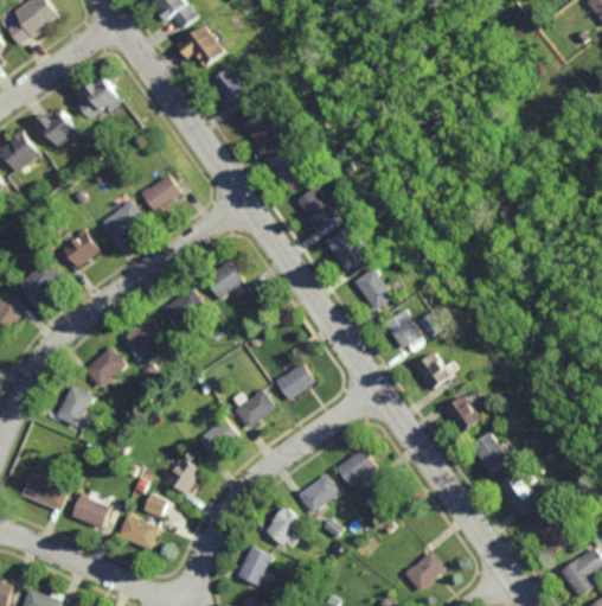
[(34,38),(33,36),(20,44),(7,27),(20,18),(15,11),(30,0),(47,0),(61,17),(49,24),(51,26),(34,38)]
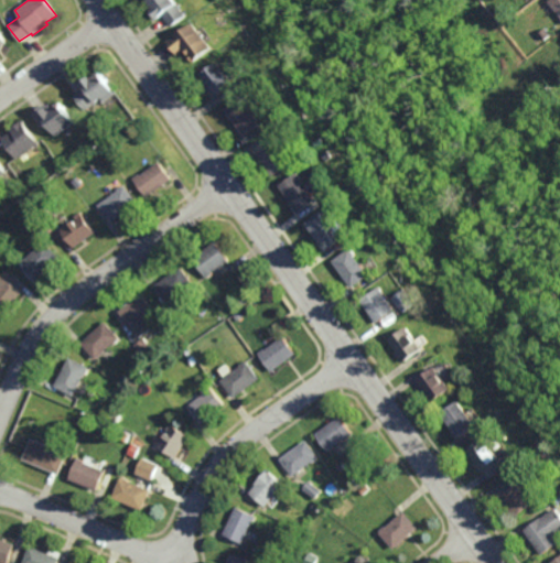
[(170,0),(183,18),(168,29),(159,15),(151,21),(144,11),(150,8),(146,1),(147,0),(170,0)]
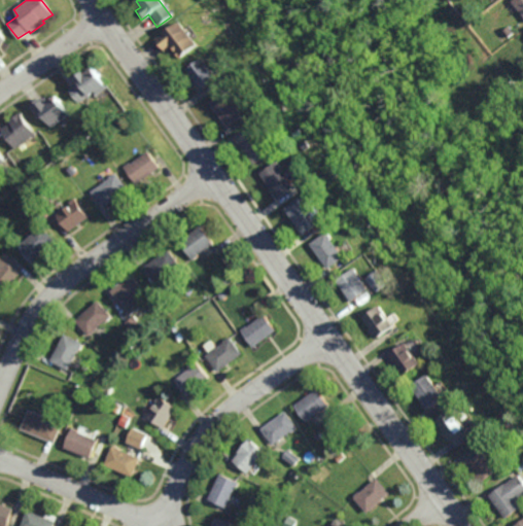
[(522,0),(522,23),(509,4),(514,0),(522,0)]
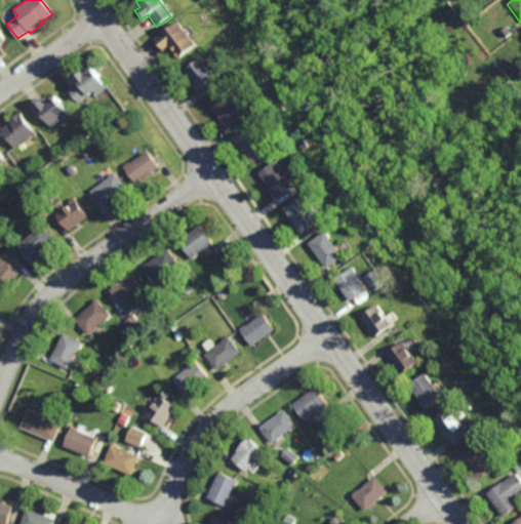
[(175,61),(167,49),(162,53),(153,41),(177,24),(194,48),(175,61)]
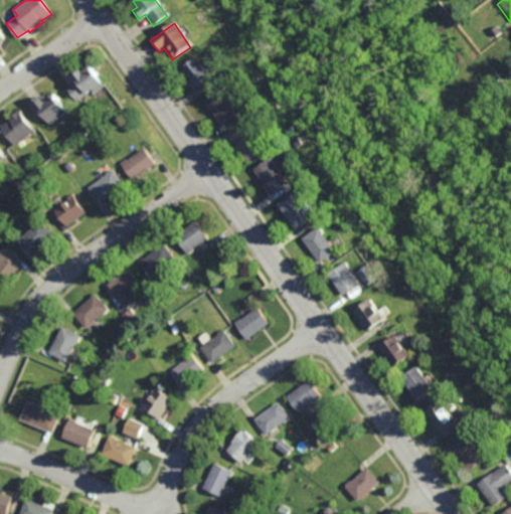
[(493,38),(489,32),(493,29),(498,35),(493,38)]
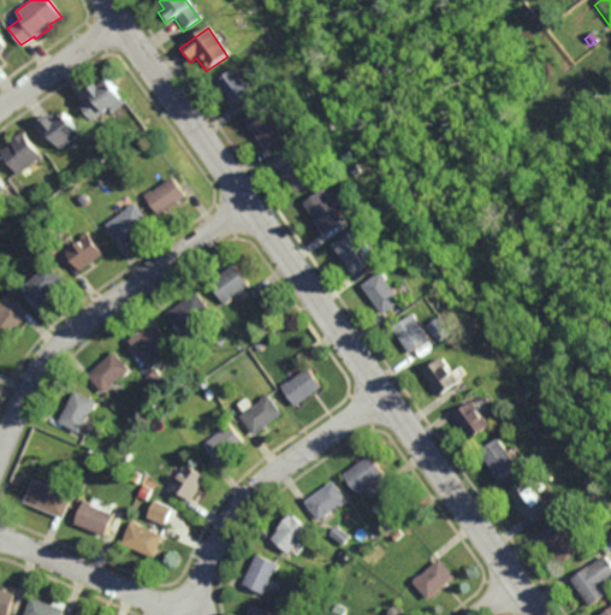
[(248,80),(245,81),(253,89),(235,104),(215,80),(235,65),(241,72),(242,71),(248,80)]
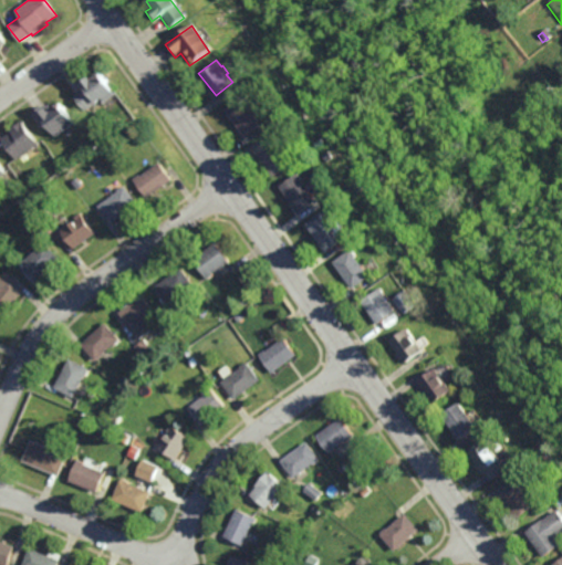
[(103,81),(106,79),(113,89),(84,111),(82,107),(80,110),(76,106),(80,104),(74,96),(85,87),(82,83),(89,77),(91,82),(100,75),(103,81)]
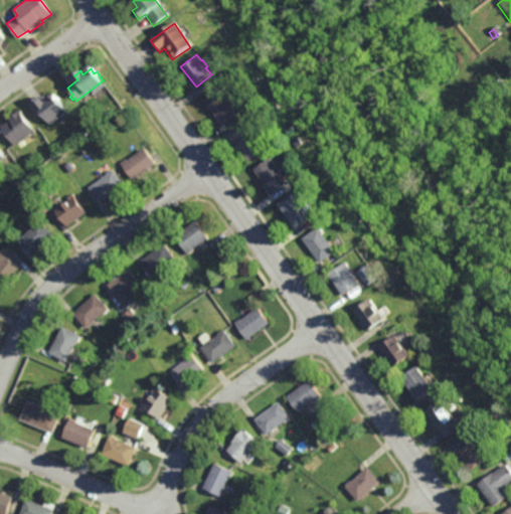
[(221,123),(204,99),(220,88),(237,112),(221,123)]
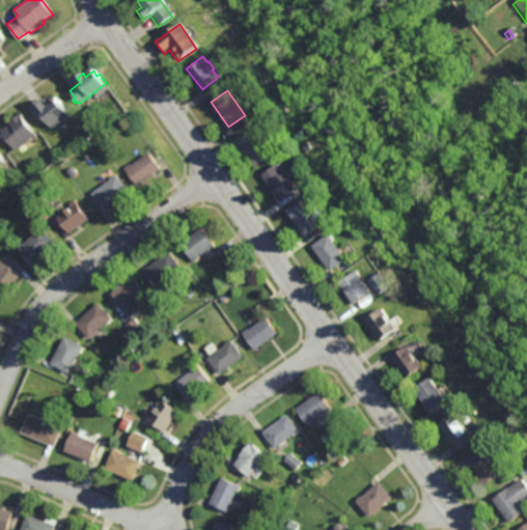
[(70,113),(51,127),(43,116),(38,119),(29,107),(40,98),(43,100),(46,98),(48,101),(55,95),(70,113)]
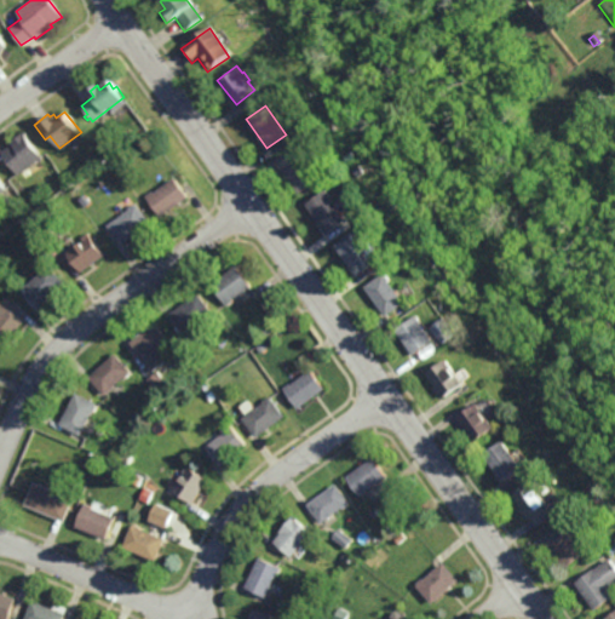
[(16,176),(0,153),(11,144),(9,142),(24,131),(42,158),(16,176)]
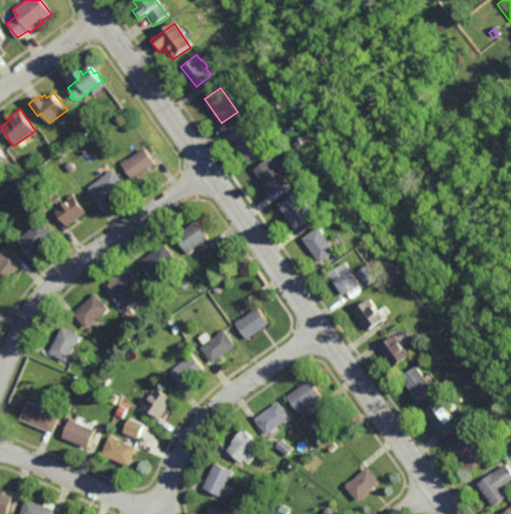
[(260,142),(261,141),(265,148),(247,159),(230,136),(246,125),(260,142)]
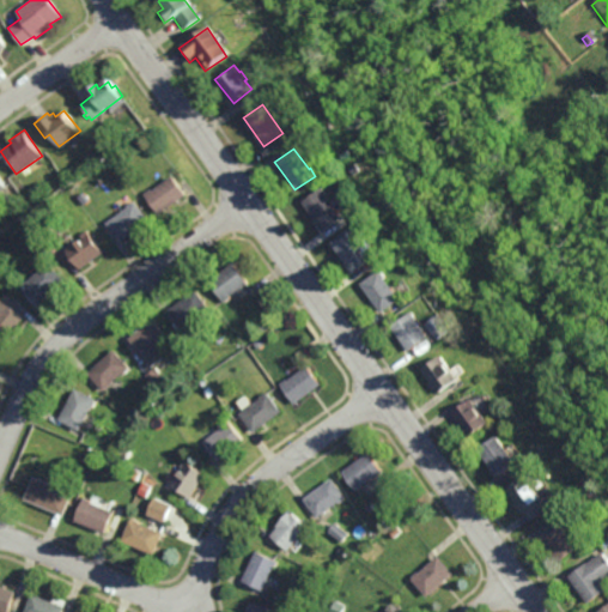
[(342,161),(338,155),(346,150),(350,155),(342,161)]
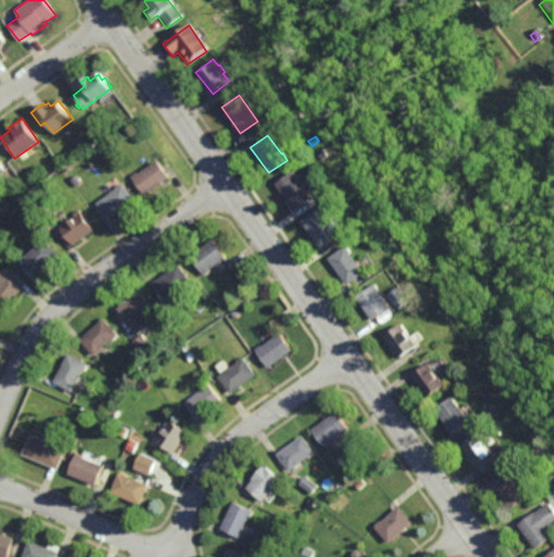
[(320,159),(315,154),(323,148),(326,154),(320,159)]
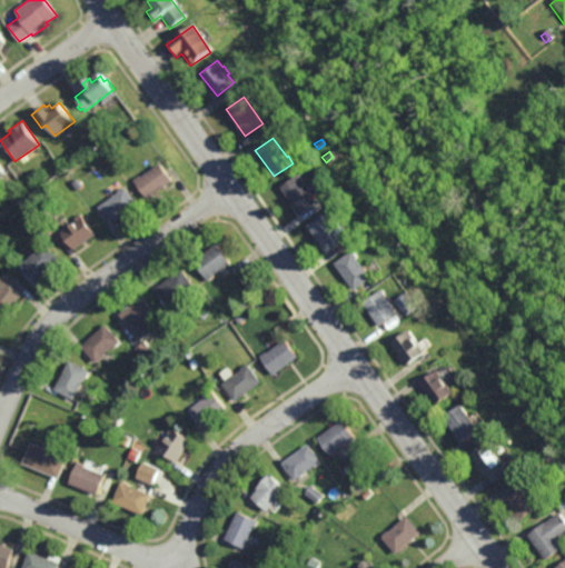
[(146,197),(131,177),(137,173),(138,175),(158,160),(170,179),(146,197)]
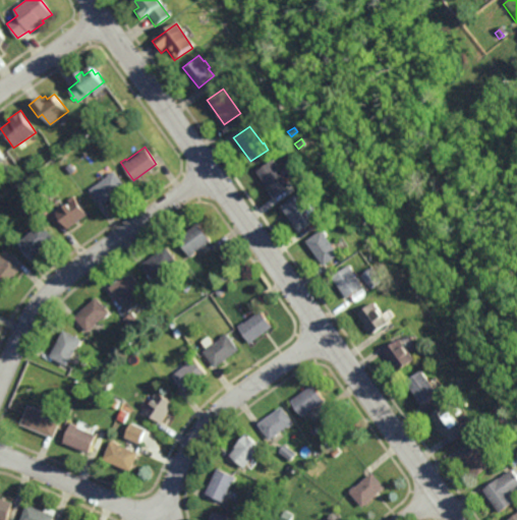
[(275,196),(256,170),(273,159),(291,184),(275,196)]
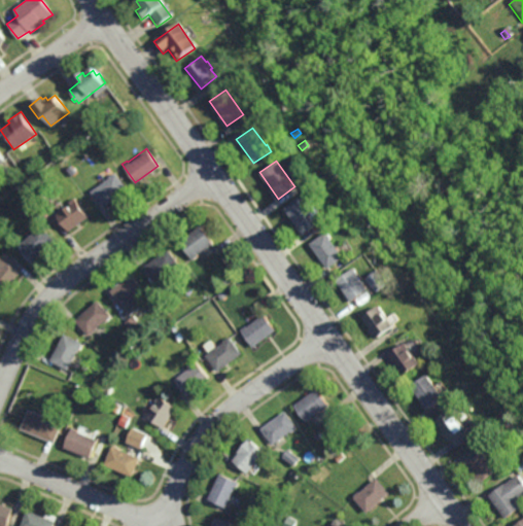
[(72,175),(66,167),(71,164),(77,172),(72,175)]
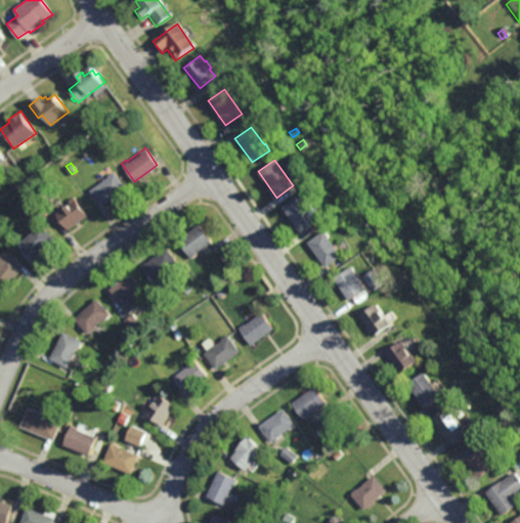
[(113,172),(114,171),(126,187),(100,205),(89,189),(109,175),(107,174),(113,171),(113,172)]
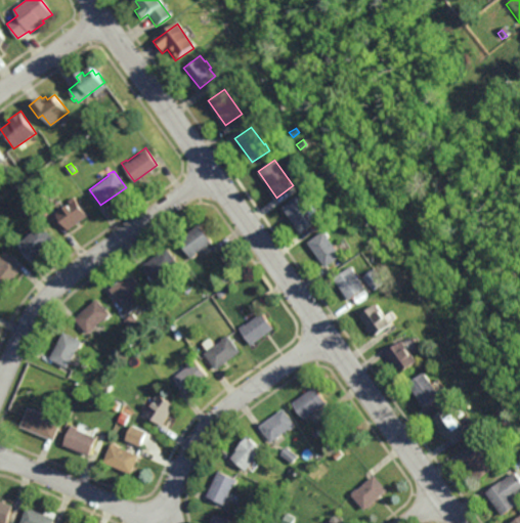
[(301,232),(283,207),(300,194),(304,201),(303,202),(317,221),(301,232)]
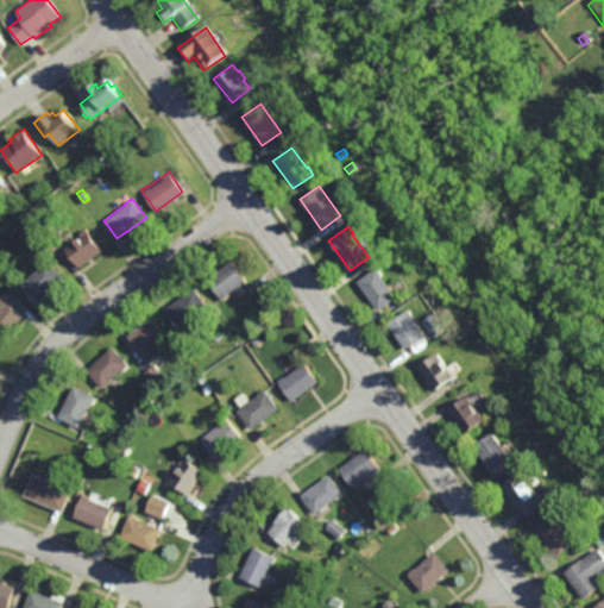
[(79,265),(64,246),(81,234),(80,232),(87,227),(102,249),(79,265)]
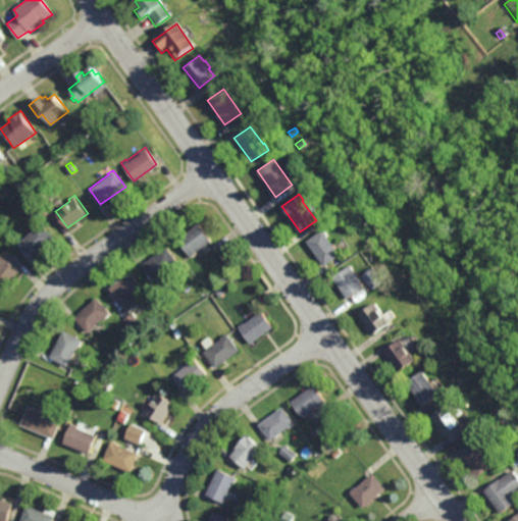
[(39,223),(40,222),(53,237),(31,257),(17,242),(35,227),(34,225),(38,221),(39,223)]
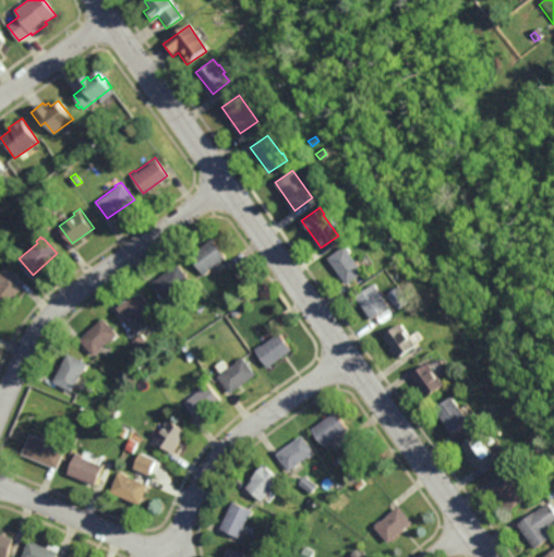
[(203,274),(189,254),(212,239),(225,256),(208,268),(209,269),(203,274)]
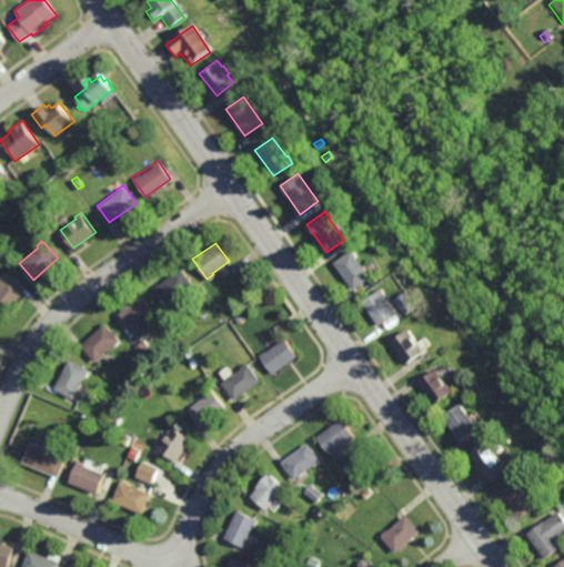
[(353,290),(334,263),(352,250),(371,276),(353,290)]
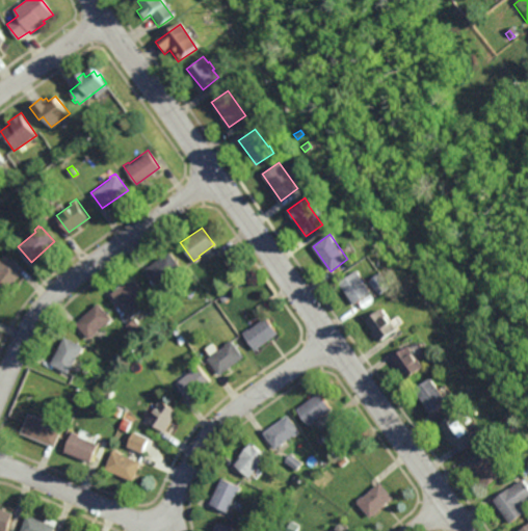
[(156,285),(144,268),(169,250),(181,267),(156,285)]
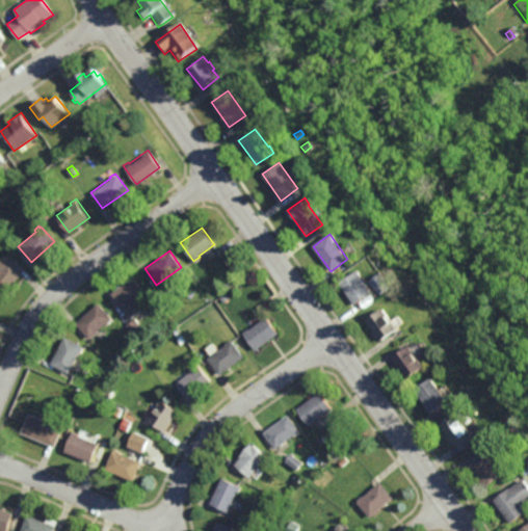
[(0,259),(19,274),(0,296),(0,259)]
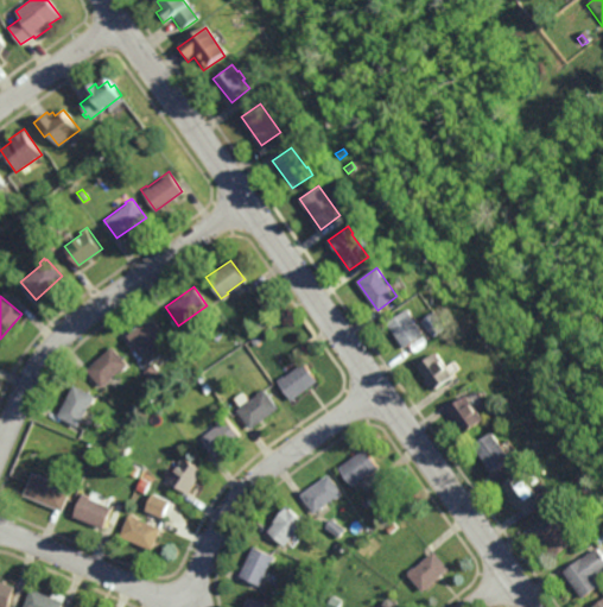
[(406,348),(388,323),(410,308),(413,314),(411,316),(424,335),(406,348)]
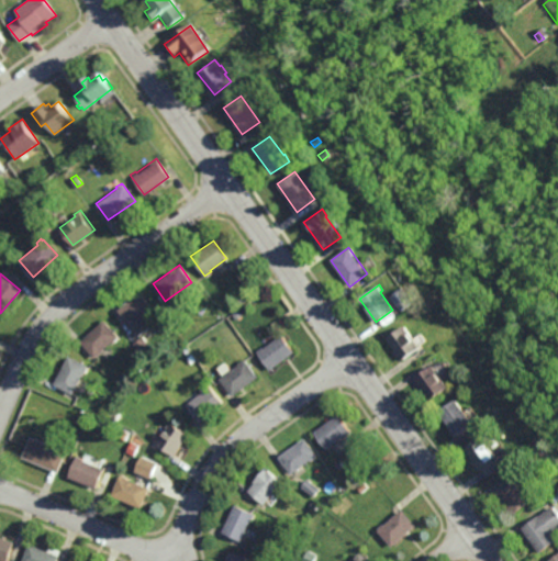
[(154,312),(148,316),(147,315),(142,320),(148,328),(136,336),(118,309),(124,304),(123,303),(126,300),(126,301),(141,292),(154,312)]
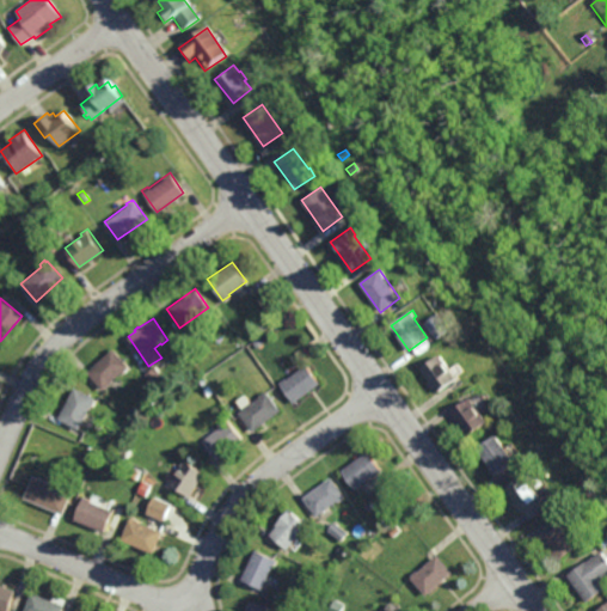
[(255,348),(251,343),(257,338),(262,343),(255,348)]
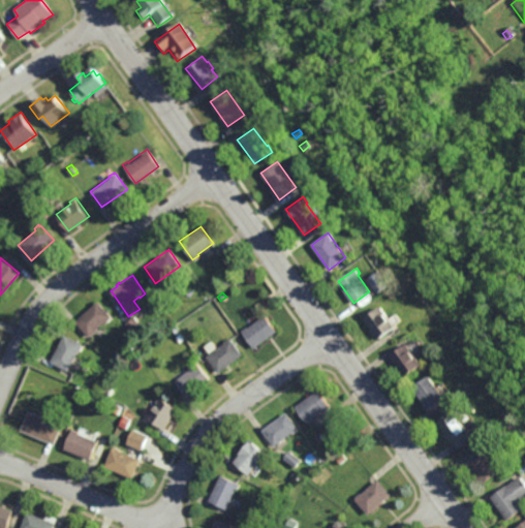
[(85,337),(71,321),(95,300),(110,315),(85,337)]
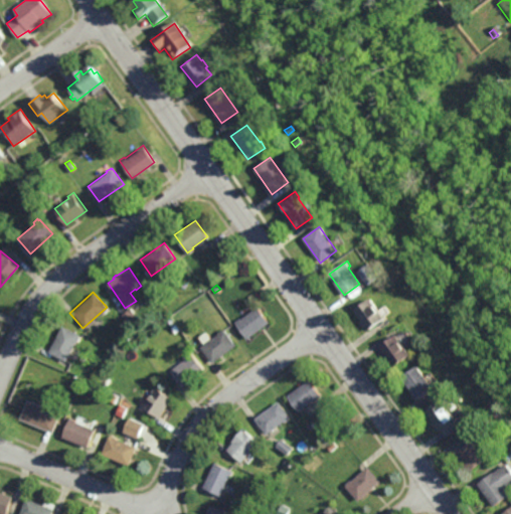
[(369,330),(355,310),(370,299),(384,319),(369,330)]
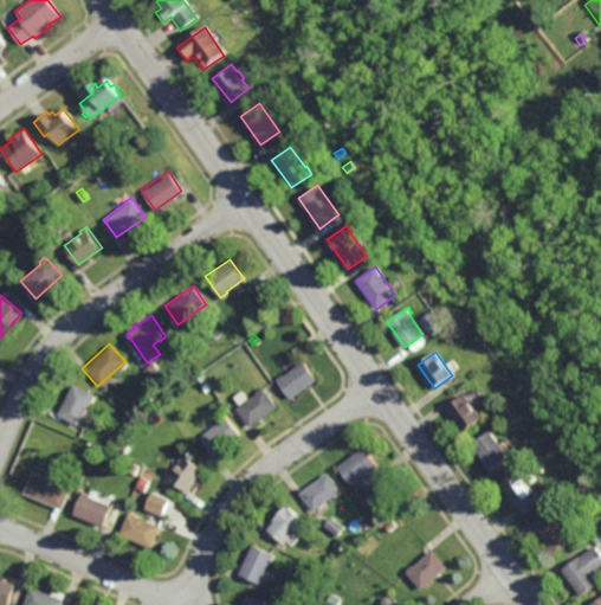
[(317,379),(291,399),(277,379),(283,375),(284,377),(304,361),(317,379)]
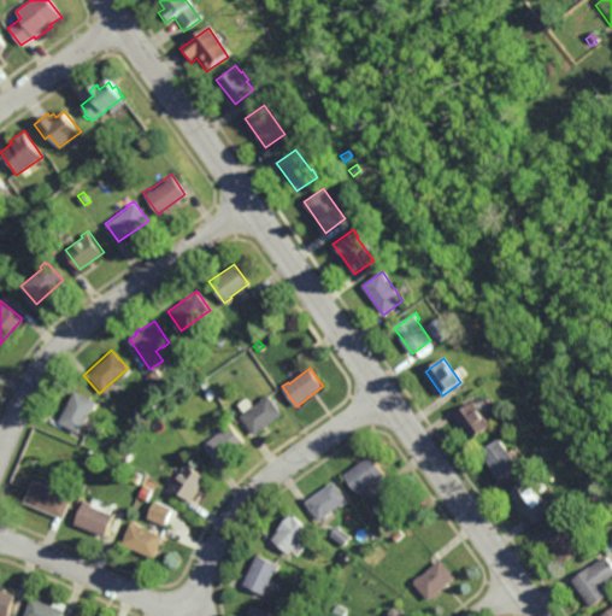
[(154,392),(145,377),(157,369),(166,383),(154,392)]
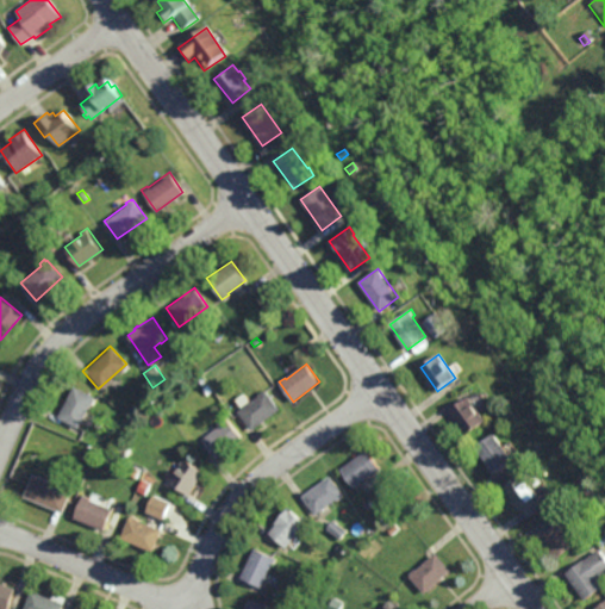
[(88,404),(87,404),(75,427),(56,417),(73,386),(93,396),(88,404)]
